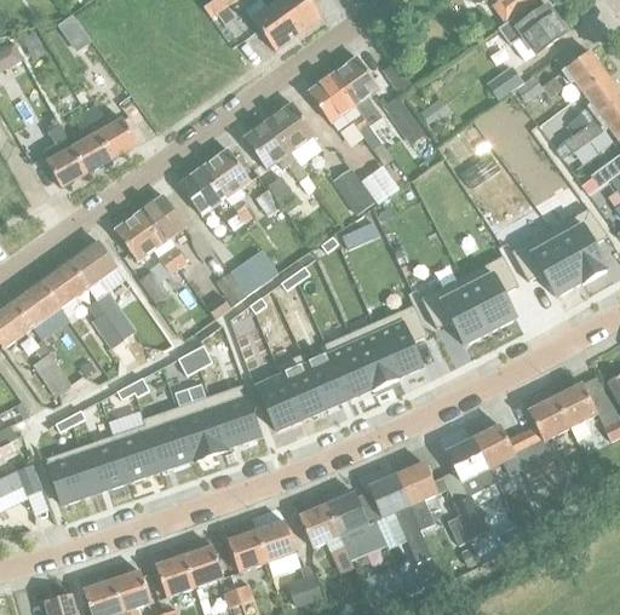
[(212,3),(206,6),(213,17),(219,13),(227,24),(237,16),(229,5),(235,0),(211,0),(212,3)]
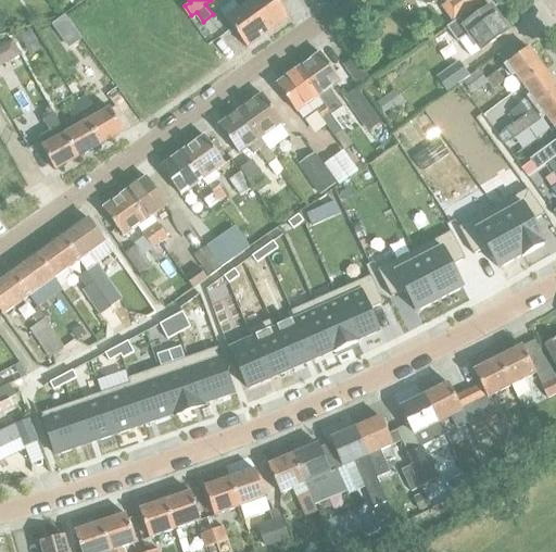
[(268,30),(248,1),(241,5),(237,0),(230,0),(222,7),(249,45),(268,30)]
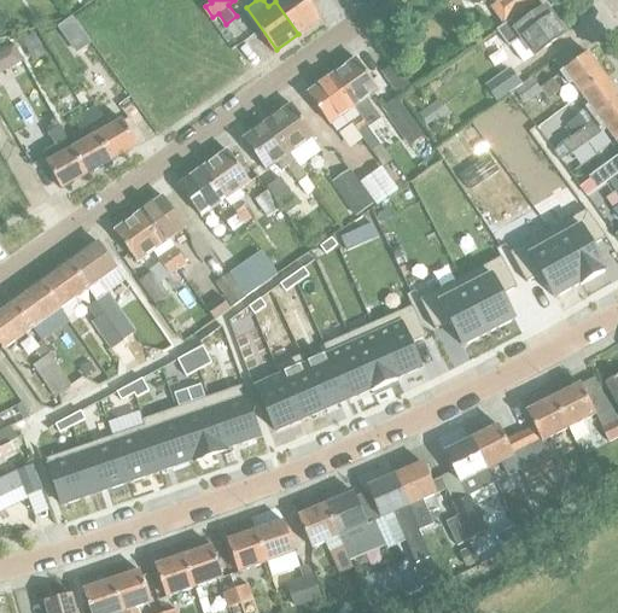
[(277,0),(275,1),(298,34),(322,17),(310,0),(277,0)]
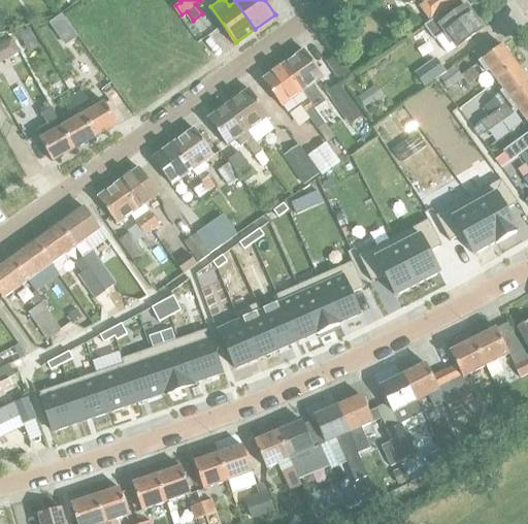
[(421,1),(431,15),(454,0),(423,0),(421,1)]
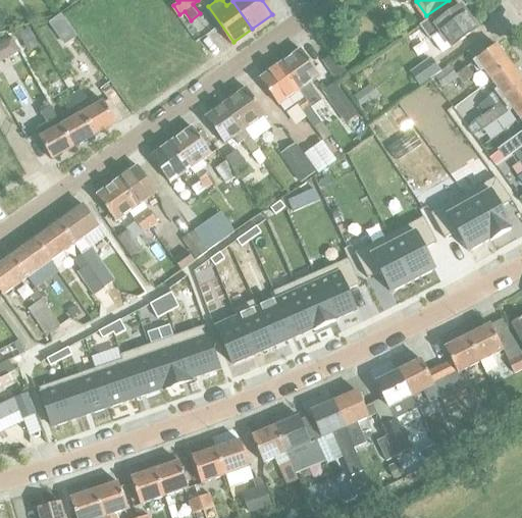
[(419,22),(429,37),(431,36),(441,49),(451,43),(452,45),(477,27),(461,3),(435,21),(431,14),(419,22)]
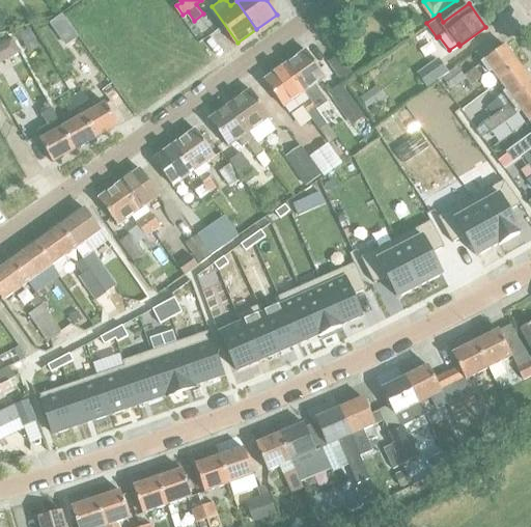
[(63,12),(51,21),(58,31),(71,23),(63,12)]
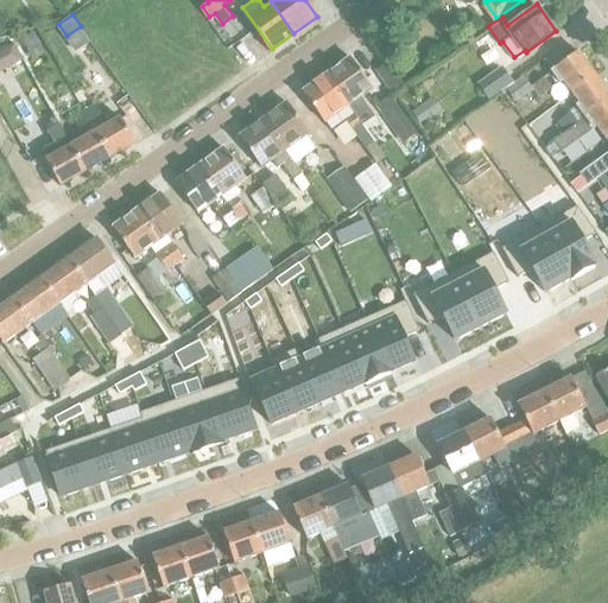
[(0,48),(6,59),(12,63),(21,57),(13,40),(0,48)]
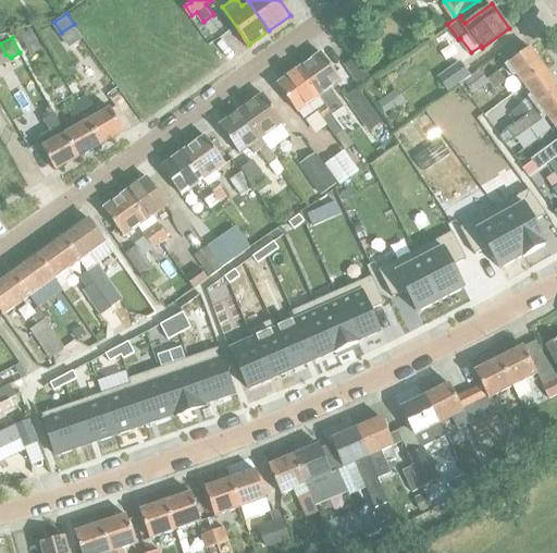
[(523,83),(545,66),(530,45),(505,63),(514,74),(516,72),(523,83)]
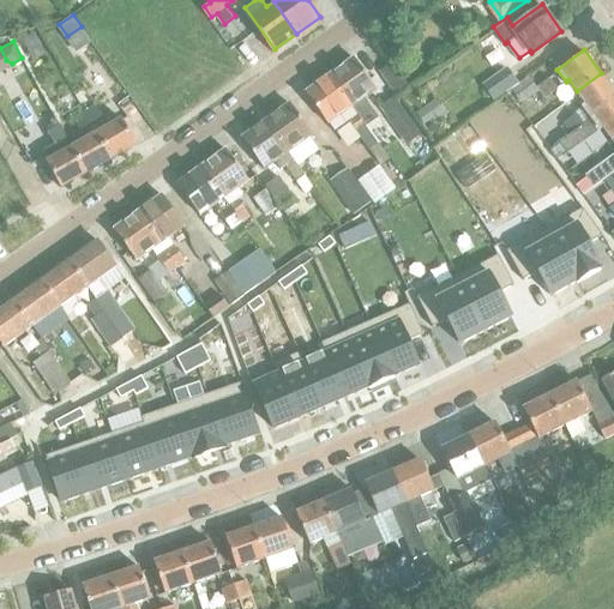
[(355,54),(330,72),(366,122),(378,115),(363,95),(378,85),(355,54)]
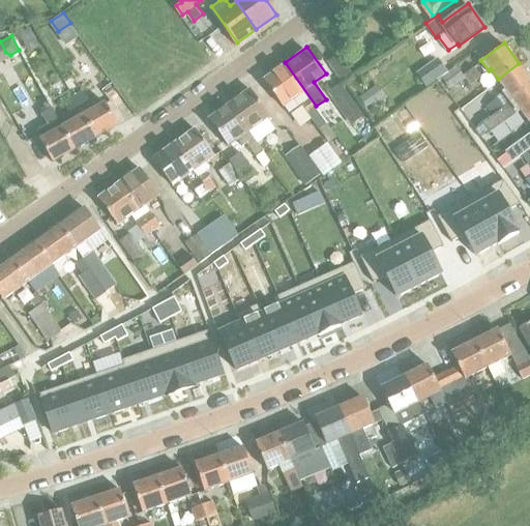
[(328,58),(343,78),(353,70),(339,51),(328,58)]
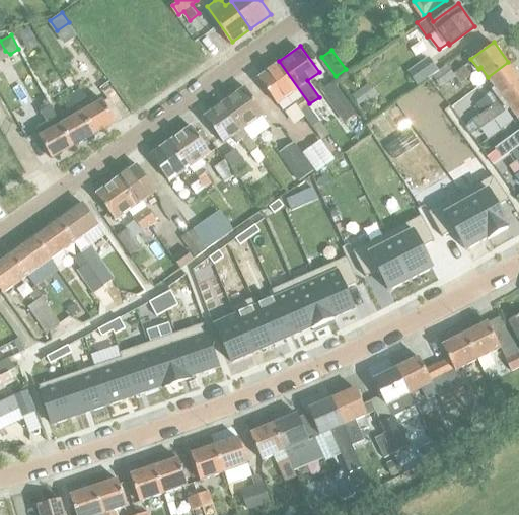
[(429,57),(410,71),(416,80),(435,66),(429,57)]
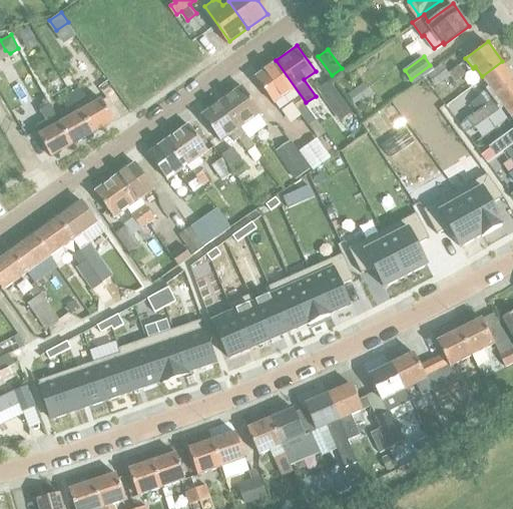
[(60,71),(70,87),(87,77),(78,60),(60,71)]
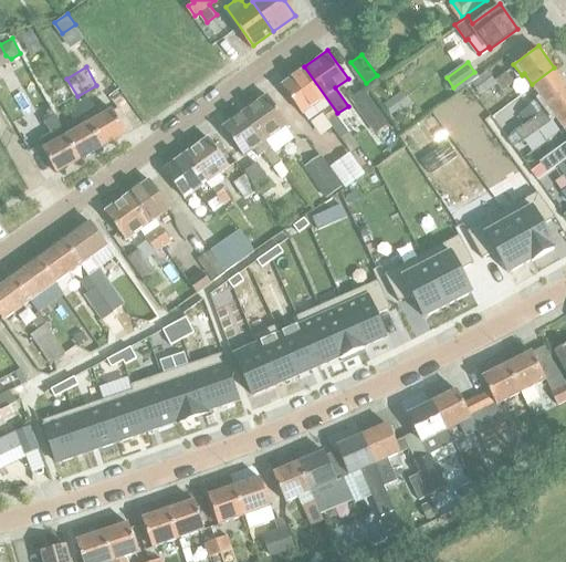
[(358,144),(348,129),(304,66),(283,82),(303,110),(302,111),(307,120),(321,110),(350,149),(358,144)]
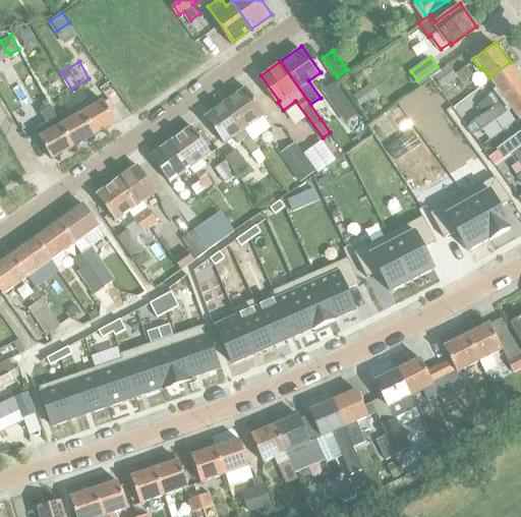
[(520,76),(510,62),(489,77),(497,87),(504,97),(520,83),(520,76)]
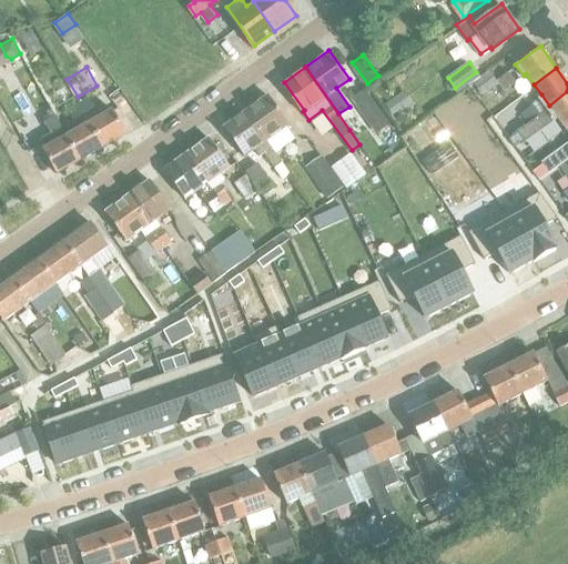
[(473,81),(482,92),(498,80),(504,89),(515,80),(508,70),(496,78),(489,69),(473,81)]
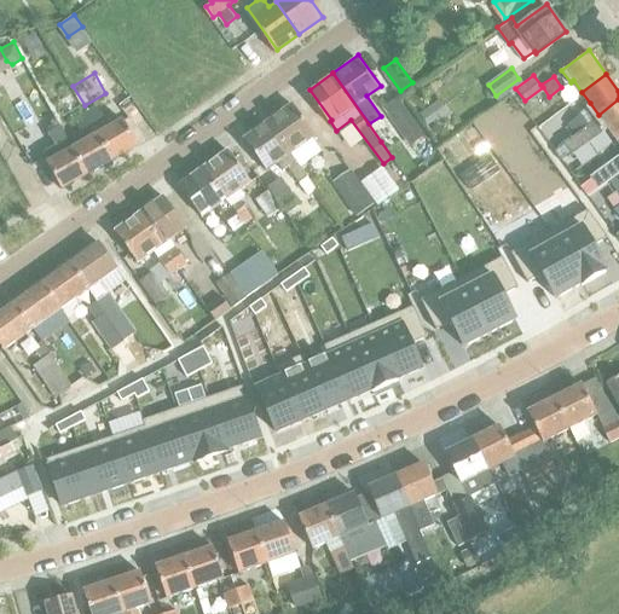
[(424,132),(398,94),(382,105),(409,143),(424,132)]
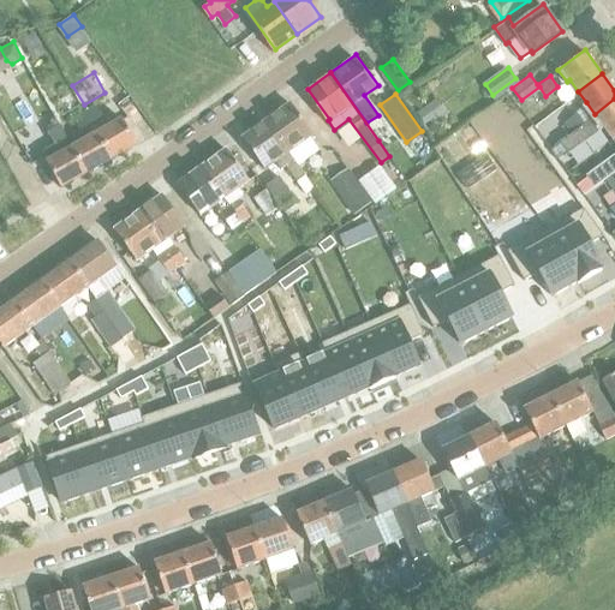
[(603,125),(613,137),(614,135),(614,99),(595,114),(584,123),(572,131),(560,141),(566,149),(568,151),(603,125)]
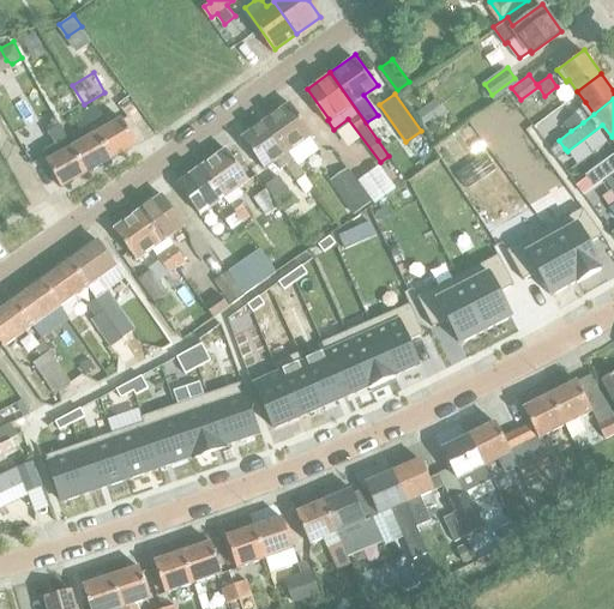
[(292,100),(266,118),(298,163),(320,149),(311,133),(313,131),(292,100)]
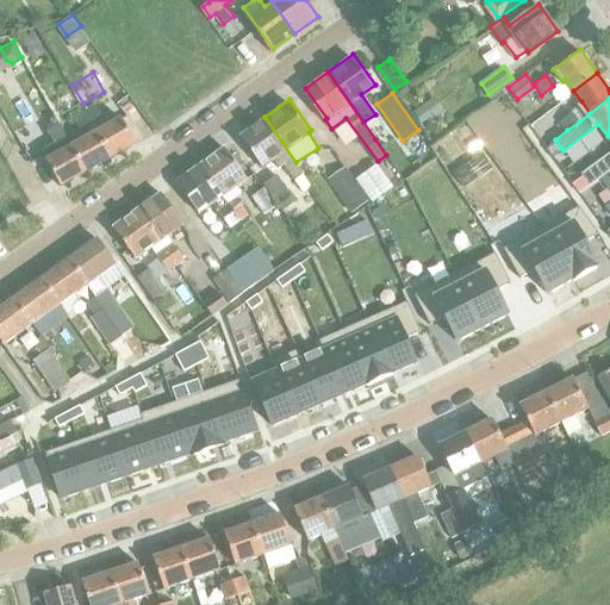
[(91,122),(97,130),(111,156),(137,142),(120,117),(107,124),(94,101),(83,108),(91,122)]
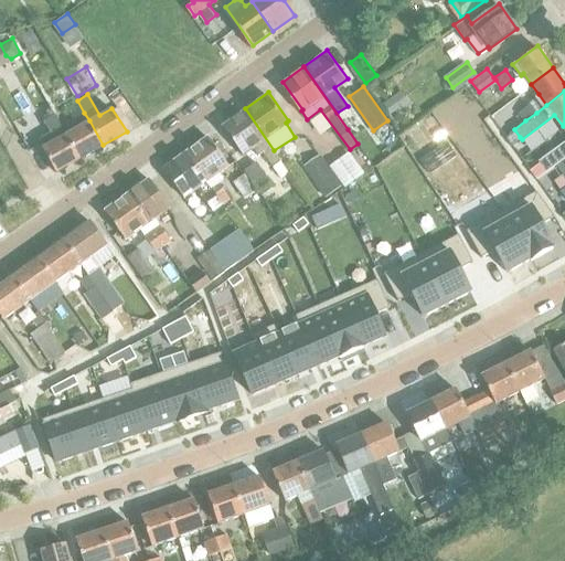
[(77,101),(66,106),(73,119),(84,113),(77,101)]
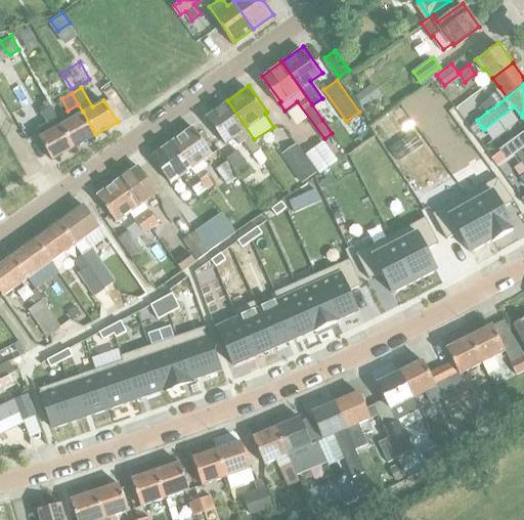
[(480,102),(487,112),(497,104),(491,95),(480,102)]
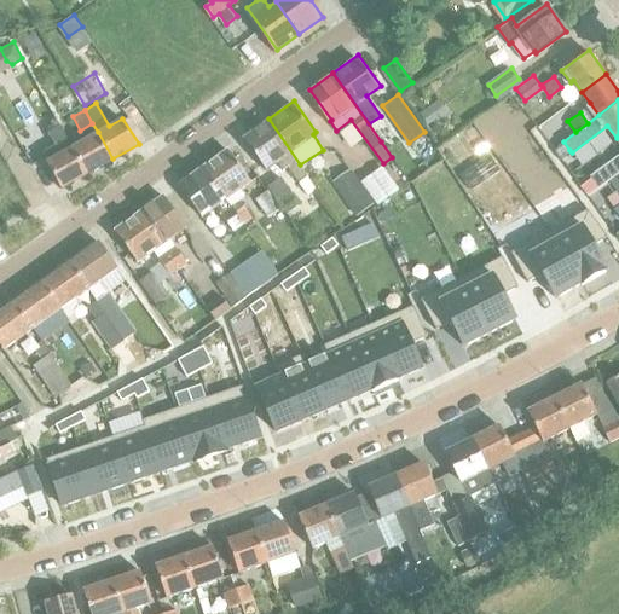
[(44,149),(42,152),(47,161),(62,187),(87,173),(73,146),(61,125),(56,116),(50,119),(55,128),(48,131),(55,143),(44,149)]
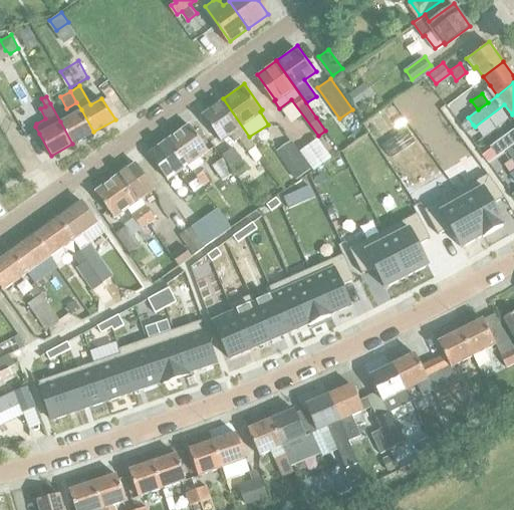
[(255,146),(249,137),(223,98),(203,112),(222,139),(230,134),(234,141),(239,137),(248,150),(255,146)]
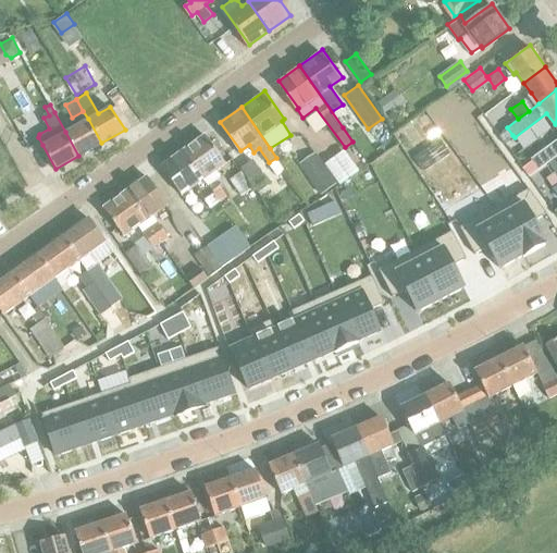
[(88,119),(65,132),(78,156),(101,143),(88,119)]
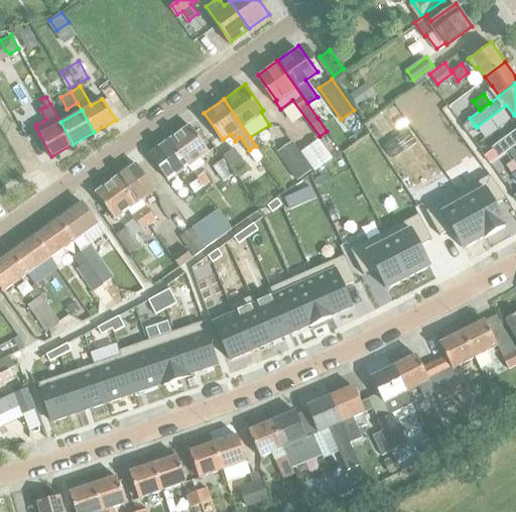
[(507,148),(515,141),(515,113),(514,115),(515,118),(515,127),(491,145),(498,155),(507,148)]
